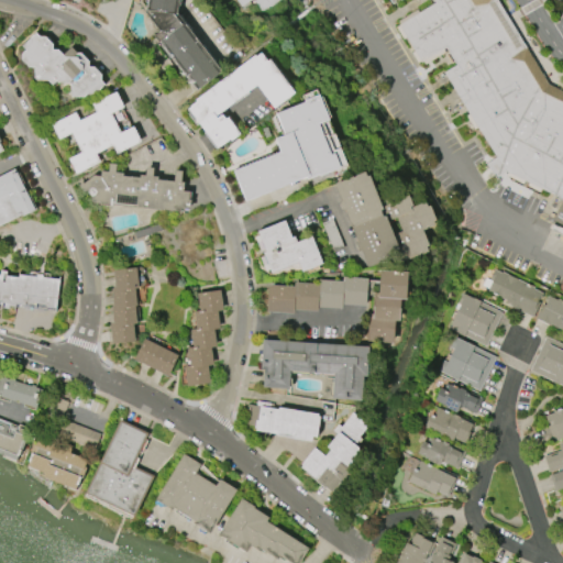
[(144,12),(146,0),(178,0),(176,14),(221,72),(197,91),(153,36),(159,31),(144,12)]
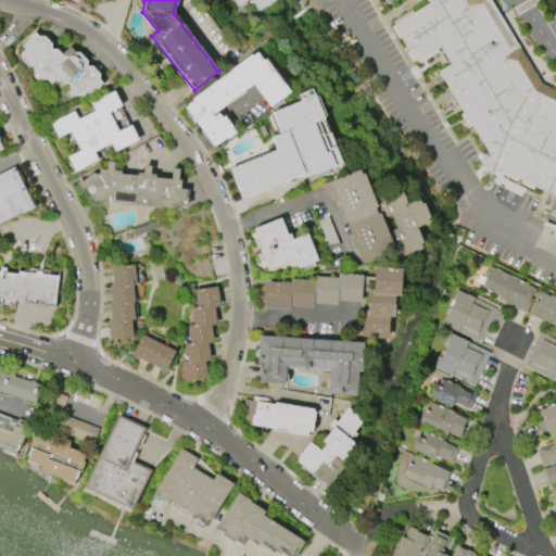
[(257,13),(277,0),(251,0),(250,1),(257,13)]
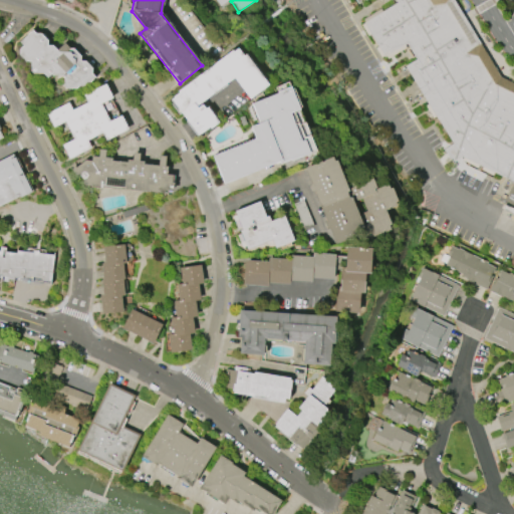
[(395,0),(397,3),(381,12),(380,9),(362,19),(364,22),(363,23),(360,25),(367,36),(370,34),(377,46),(374,48),(380,58),(383,56),(384,57),(386,56),(388,59),(406,47),(404,45),(407,43),(417,59),(405,66),(428,104),(425,106),(433,118),(436,116),(453,144),(443,150),(452,163),(462,157),(463,158),(462,161),(477,168),(479,165),(482,167),(480,170),(492,176),(494,173),(513,182),(508,193),(509,194),(505,202),(513,206),(513,83),(500,77),(452,0),(395,0)]
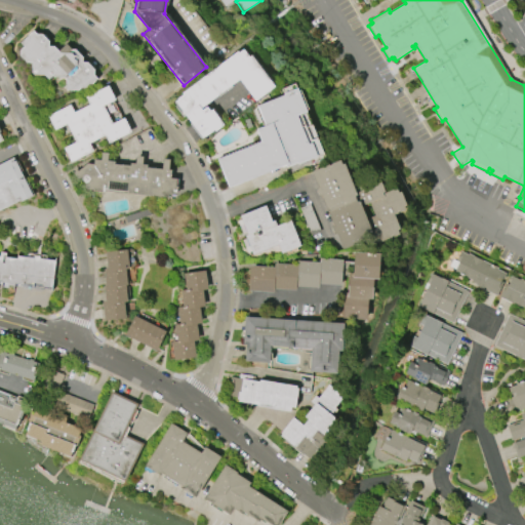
[(19,43),(33,31),(36,35),(42,34),(48,41),(48,46),(53,46),(58,51),(67,44),(71,49),(75,50),(82,57),(81,63),(87,63),(93,70),(93,75),(96,79),(91,84),(82,88),(81,87),(77,90),(67,90),(66,89),(65,77),(55,77),(54,78),(52,76),(48,79),(44,75),(34,75),(32,73),(32,63),(27,63),(21,55),(21,50),(24,47),(19,43)]
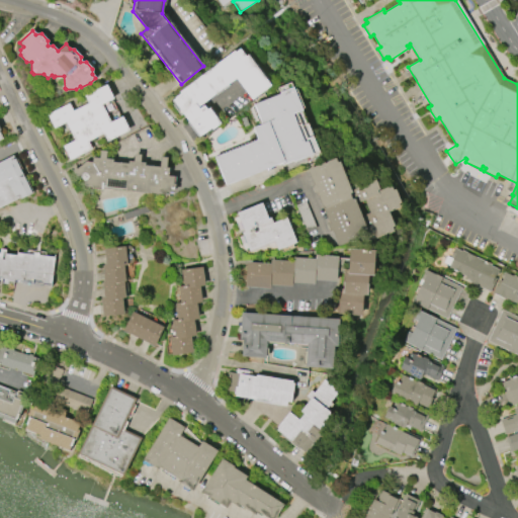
[(179,93),(235,52),(236,53),(240,50),(245,57),(249,55),(271,84),(270,85),(271,86),(252,100),(236,79),(197,107),(199,109),(203,106),(206,110),(208,108),(221,124),(212,131),(211,128),(199,138),(173,101),(175,99),(174,99),(180,94),(179,93)]
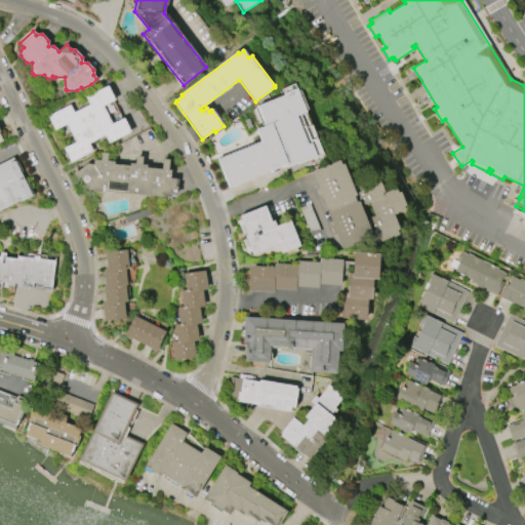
[(287,164),(231,188),(218,158),(263,140),(257,130),(264,127),(256,109),(259,107),(258,106),(285,94),(283,88),(295,83),(324,154),(299,164),(298,162),(287,166),(287,164)]
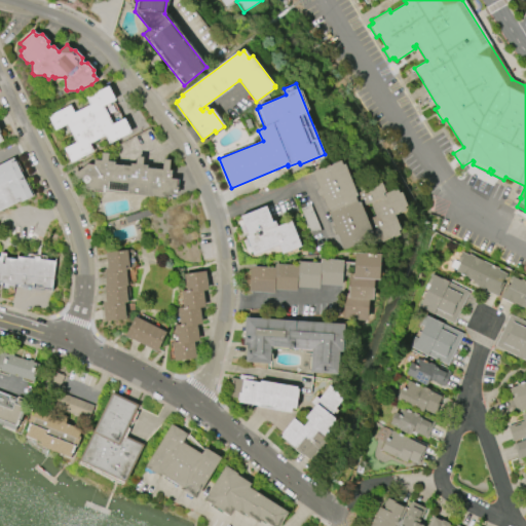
[(47,116),(70,106),(74,113),(90,105),(86,98),(108,86),(115,101),(103,106),(112,124),(124,119),(130,133),(109,144),(105,136),(89,144),(92,152),(71,162),(64,149),(76,143),(67,124),(54,130),(47,116)]
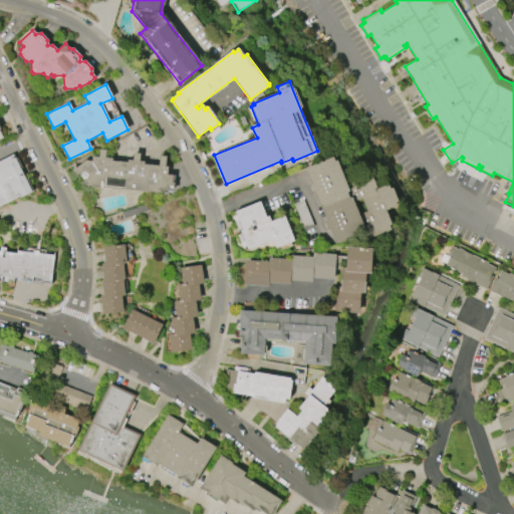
[(166,194),(102,188),(102,189),(91,188),(91,186),(84,186),(83,184),(83,180),(82,180),(80,176),(76,175),(71,170),(75,167),(76,168),(85,161),(91,162),(92,157),(98,157),(99,150),(106,151),(105,158),(112,159),(111,162),(127,163),(127,161),(133,161),(134,153),(140,154),(140,161),(144,162),(144,165),(159,166),(160,156),(167,157),(166,167),(168,167),(168,175),(173,176),(173,183),(175,183),(174,187),(173,188),(174,188),(174,191),(166,191),(166,194)]
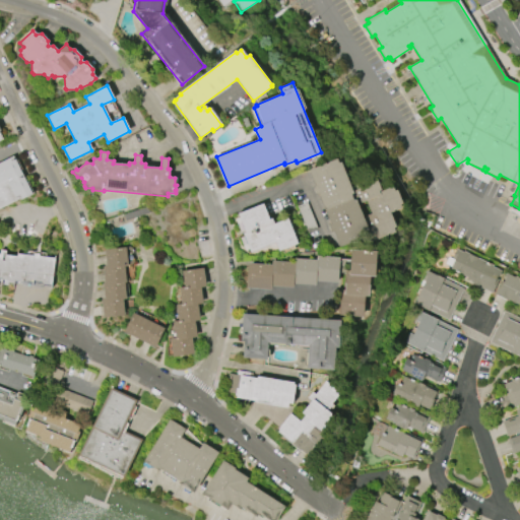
[(0,163),(12,156),(31,195),(20,200),(20,199),(0,208),(0,163)]
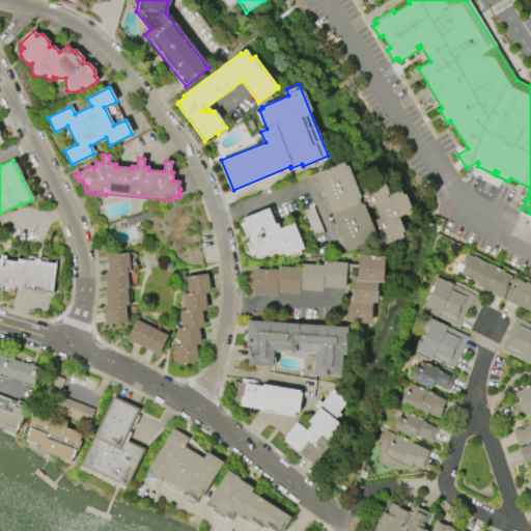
[(315,174),(343,163),(345,167),(347,166),(356,187),(382,177),(389,194),(386,195),(387,196),(400,191),(402,196),(406,195),(410,208),(408,210),(409,213),(403,215),(403,213),(401,214),(402,216),(397,217),(403,232),(401,232),(402,238),(397,240),(396,238),(394,239),(395,241),(375,248),(373,242),(346,253),(340,236),(337,238),(334,229),(337,228),(326,199),(323,200),(319,191),(322,190),(315,174)]
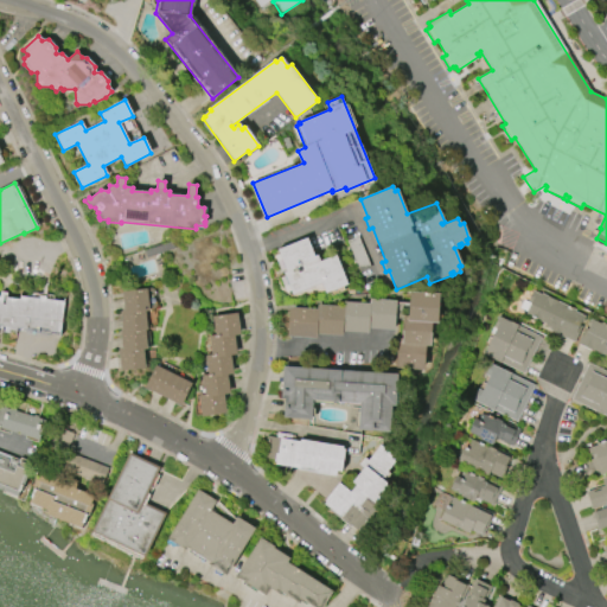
[(334,255),(346,283),(325,293),(321,282),(292,294),(289,289),(286,292),(280,278),(285,276),(283,273),(286,272),(285,268),(280,270),(274,256),(279,254),(278,249),(306,237),(314,256),(317,255),(319,262),(334,255)]
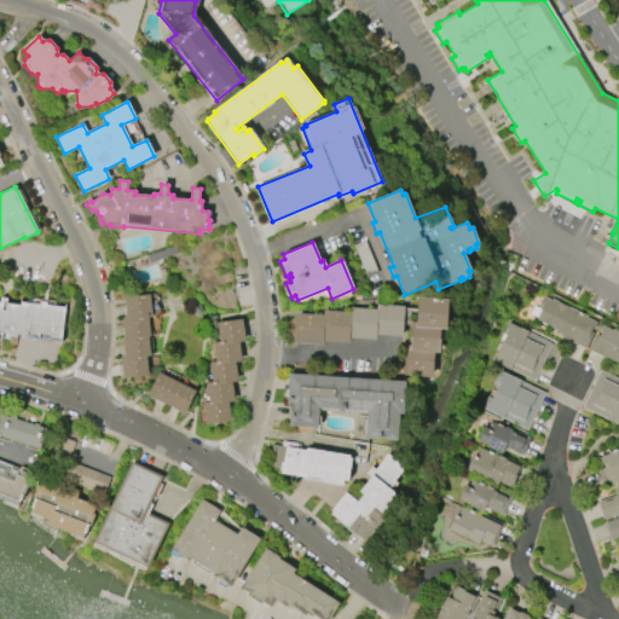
[(150,295),(152,317),(148,318),(150,336),(148,336),(150,356),(146,357),(149,376),(123,379),(121,357),(125,356),(122,337),(125,336),(122,318),(127,317),(125,298),(150,295)]
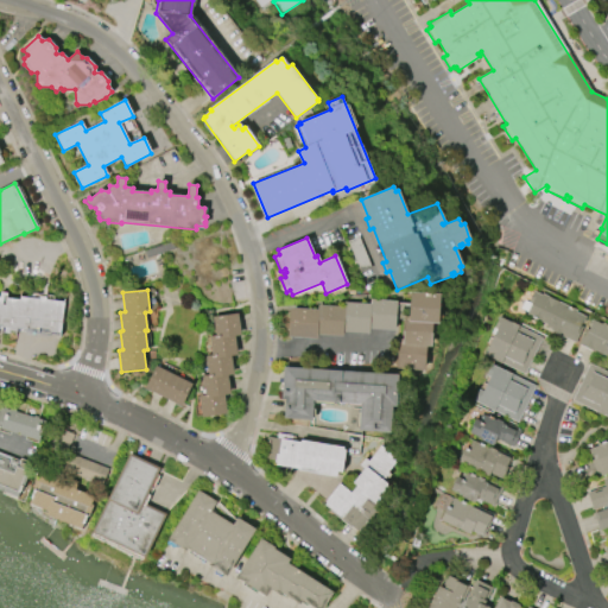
[(0,292),(7,293),(7,297),(20,299),(20,296),(39,298),(39,296),(45,297),(45,299),(64,302),(61,333),(50,331),(50,329),(26,327),(26,329),(16,328),(16,331),(10,330),(10,327),(0,325),(0,292)]
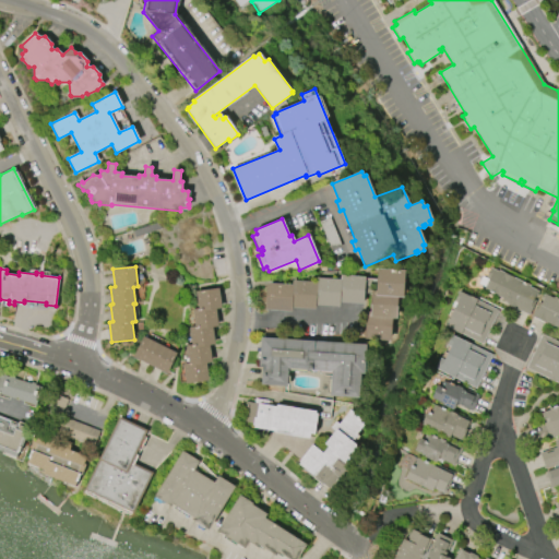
[(390,341),(363,340),(365,312),(370,313),(371,290),(376,292),(377,269),(404,271),(403,298),(396,297),(395,319),(391,319),(390,341)]
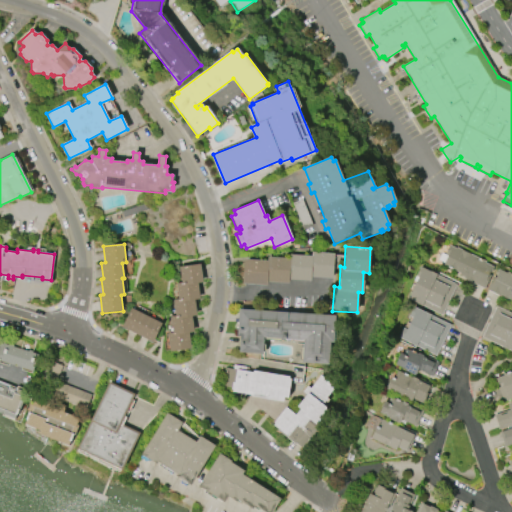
[(484,289),(472,283),(472,282),(458,275),(458,274),(453,272),(454,271),(442,265),(447,255),(445,254),(449,246),(456,249),(456,248),(485,262),(485,263),(493,267),(492,270),(491,270),(488,275),(490,276),(484,289)]
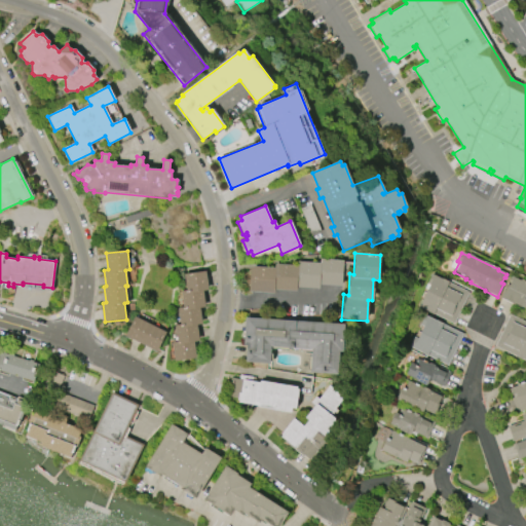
[(275,294),(250,292),(252,267),(275,268),(275,264),(298,266),(298,262),(321,263),(321,259),(344,261),(342,287),(321,285),(321,289),(298,287),(298,291),(275,290),(275,294)]
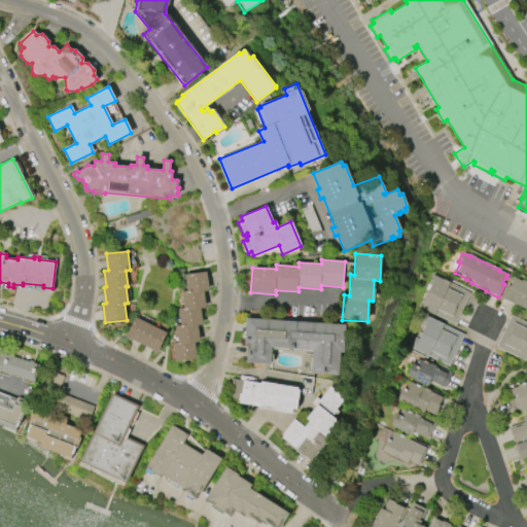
[(175,362),(173,344),(178,343),(175,326),(180,325),(178,309),(184,308),(181,292),(186,291),(184,275),(206,272),(209,290),(203,291),(206,308),(200,308),(203,324),(197,325),(200,342),(195,343),(197,359),(175,362)]
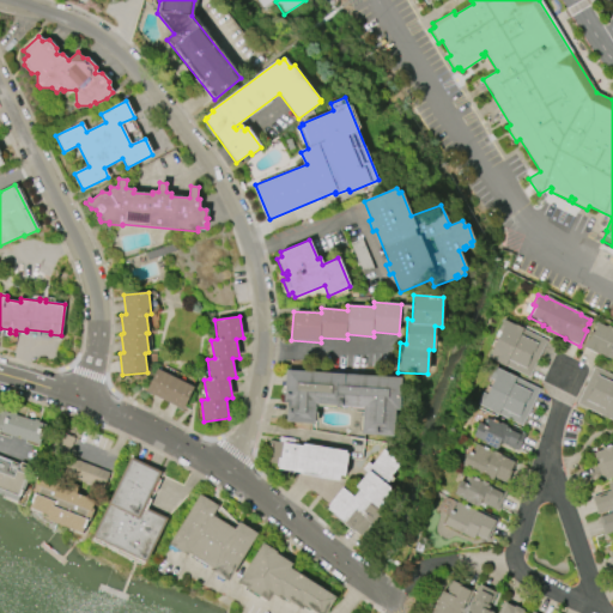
[(546,341),(529,377),(487,358),(499,333),(497,332),(503,320),(523,329),(546,341)]
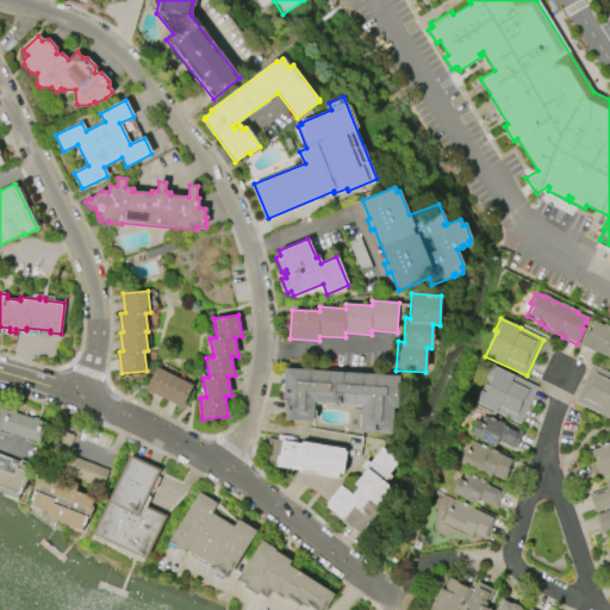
[(605,324),(609,327),(609,359),(597,353),(597,354),(580,346),(589,330),(591,332),(592,330),(591,329),(595,321),(604,327),(605,324)]
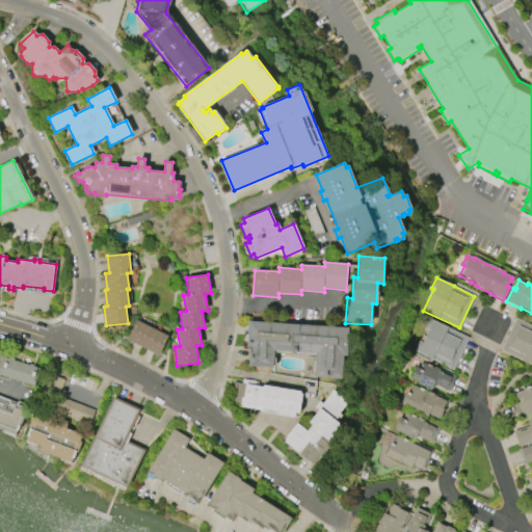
[(469,338),(453,370),(415,350),(419,341),(422,343),(428,330),(424,328),(429,318),(442,324),(448,327),(469,338)]
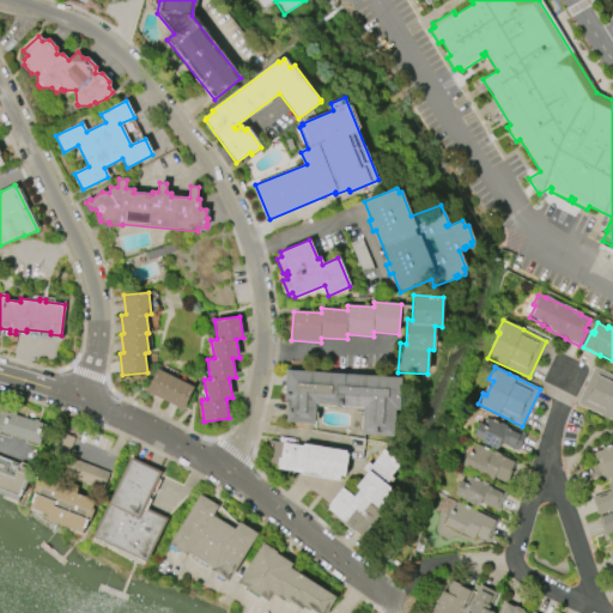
[(595,368),(612,375),(612,420),(610,419),(601,416),(602,414),(578,404),(595,368)]
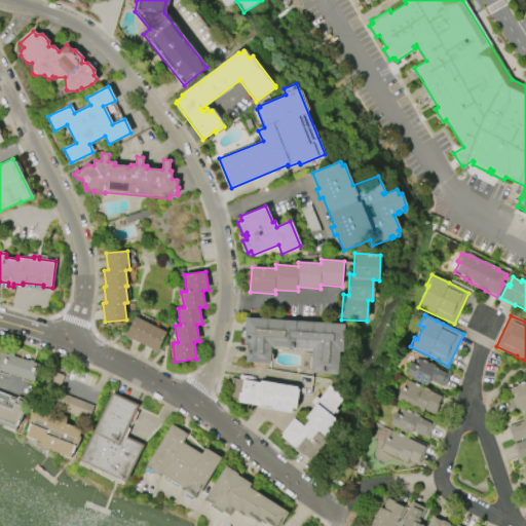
[(135,316),(166,332),(156,351),(125,336),(135,316)]
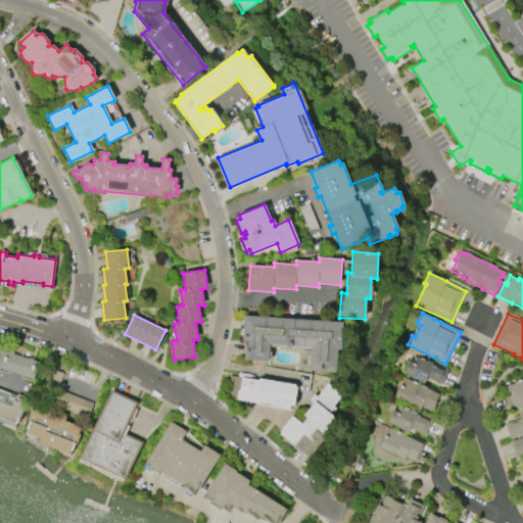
[(268,361),(244,360),(245,343),(242,343),(244,316),(342,322),(340,350),(337,349),(336,372),(308,371),(310,347),(269,345),(268,361)]
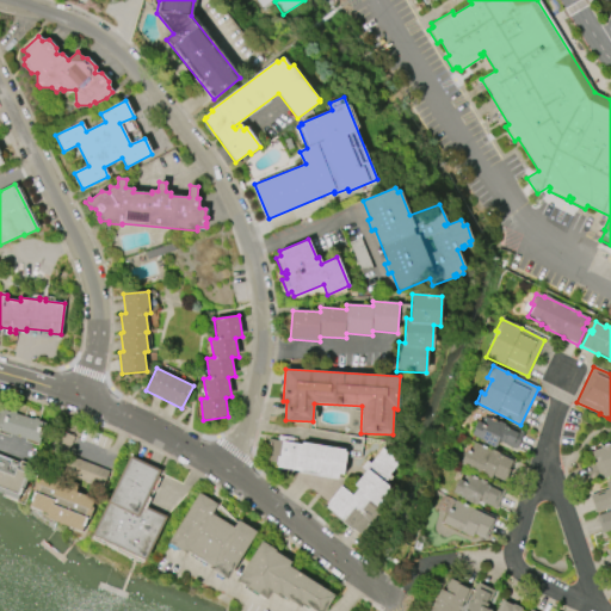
[(45,424),(38,443),(0,431),(0,411),(2,412),(4,409),(45,424)]
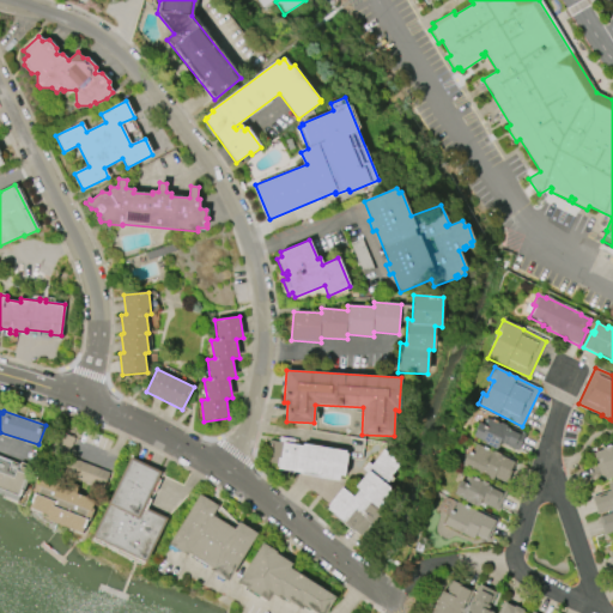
[(496,449),(484,443),(484,442),(472,436),(478,423),(485,426),(489,418),(498,423),(499,422),(525,435),(516,450),(499,442),(496,449)]
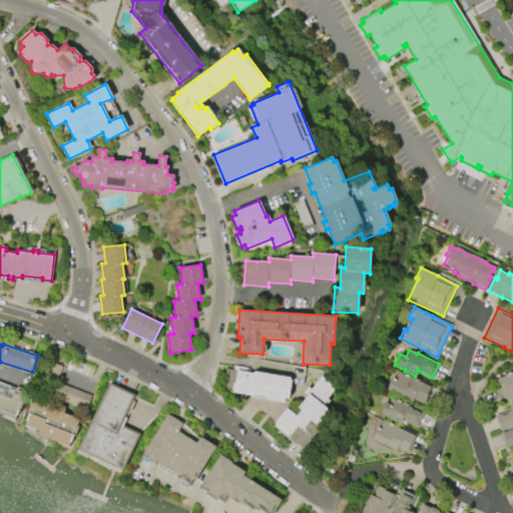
[(283,403),(251,397),(251,396),(232,393),(232,391),(231,391),(231,389),(221,387),(225,369),(253,374),(253,372),(290,378),(290,380),(292,380),(289,399),(284,398),(283,403)]
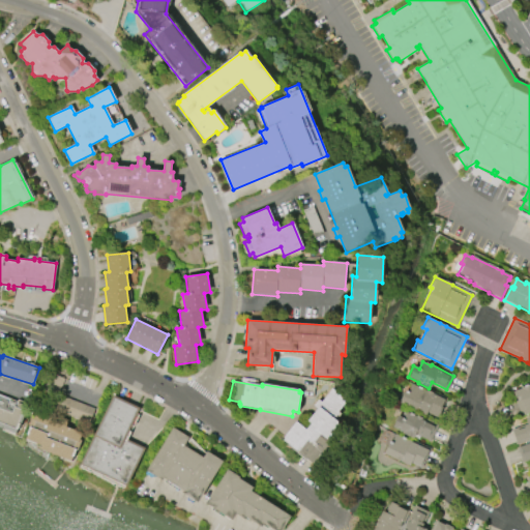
[(425,414),(399,402),(403,392),(407,394),(412,384),(425,390),(427,389),(433,392),(433,393),(446,400),(438,417),(427,412),(425,414)]
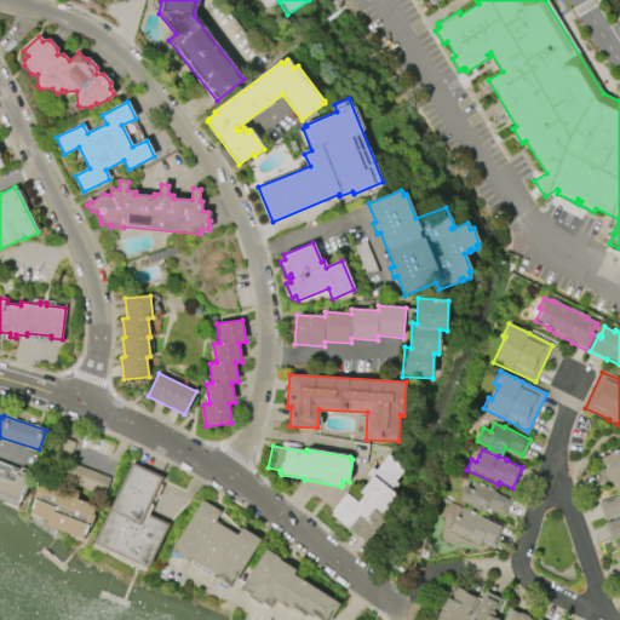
[(601,458),(609,455),(609,453),(619,449),(619,484),(610,488),(601,458)]
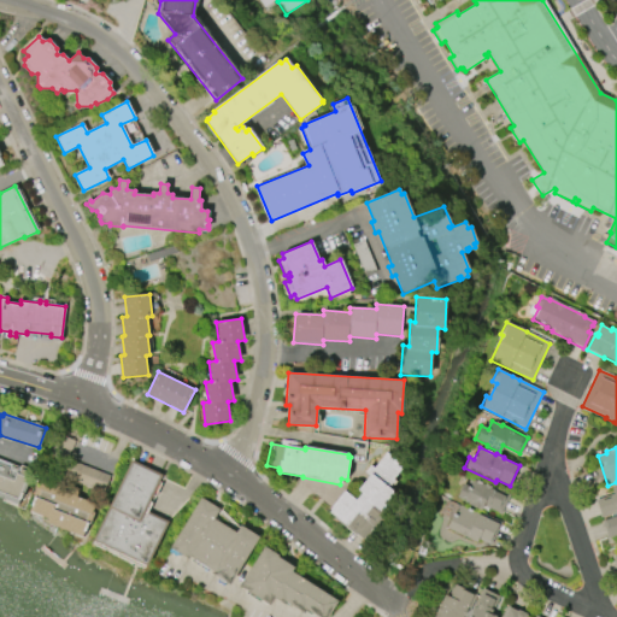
[(366,542),(329,512),(331,510),(329,509),(344,491),(356,500),(362,493),(358,489),(369,476),(364,471),(370,465),(372,468),(386,452),(397,460),(395,462),(401,466),(400,469),(393,479),(394,480),(388,488),(392,492),(393,493),(385,503),(387,504),(380,512),(387,517),(366,542)]
